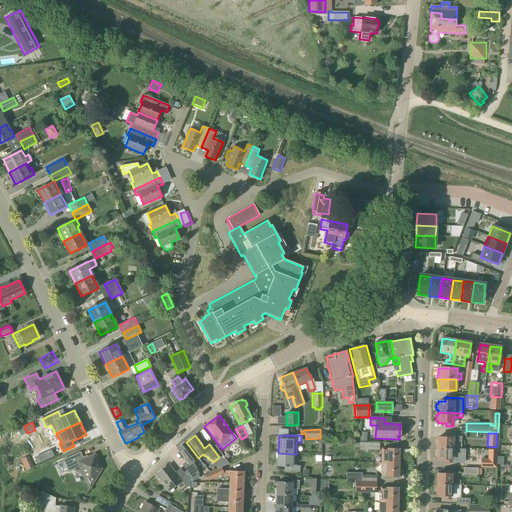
[(435,441),(435,446),(437,447),(437,448),(461,449),(461,444),(460,444),(460,437),(452,436),(453,435),(445,435),(445,438),(438,438),(437,440),(435,441)]
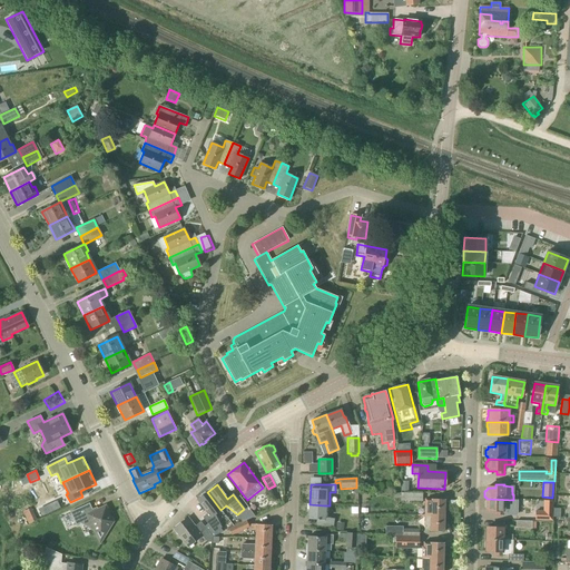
[(207,492),(197,500),(207,513),(203,517),(214,532),(219,529),(222,528),(215,514),(220,510),(207,492)]
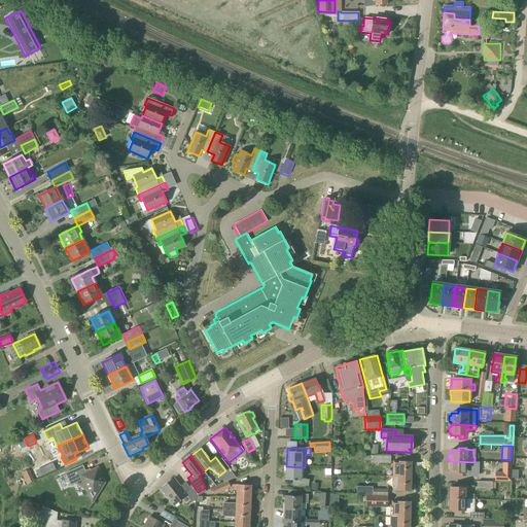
[(448,464),(448,469),(450,470),(450,472),(457,472),(457,477),(479,477),(479,462),(475,462),(450,461),(450,463),(448,464)]
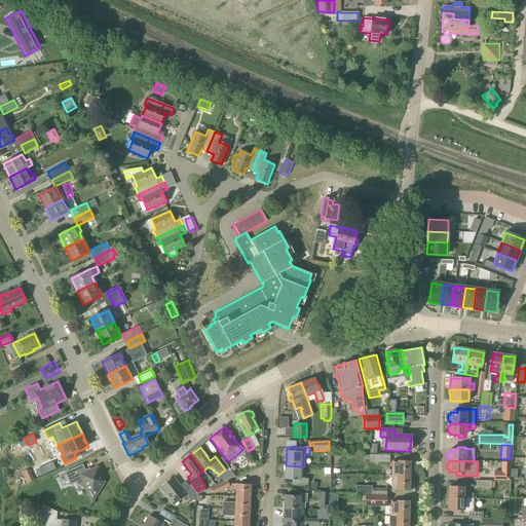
[(391,476),(410,476),(410,461),(392,461),(391,476)]
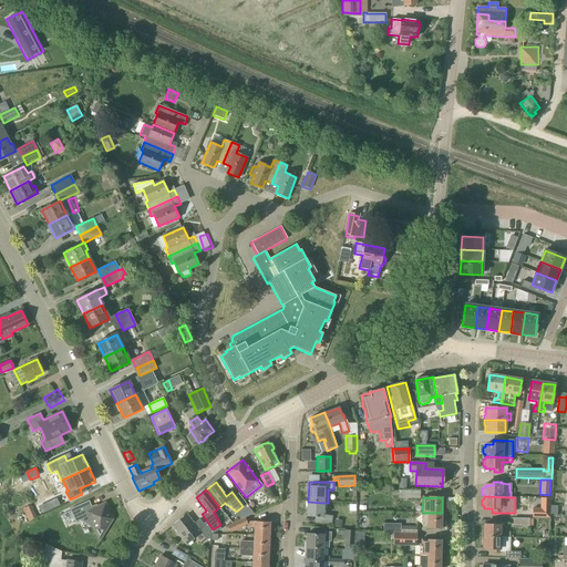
[(47,503),(50,509),(60,505),(57,498),(47,503)]
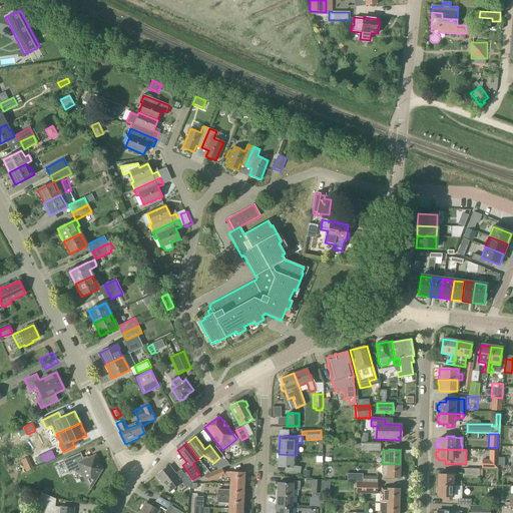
[(497,451),(489,451),(488,460),(482,460),(482,469),(496,469),(497,451)]
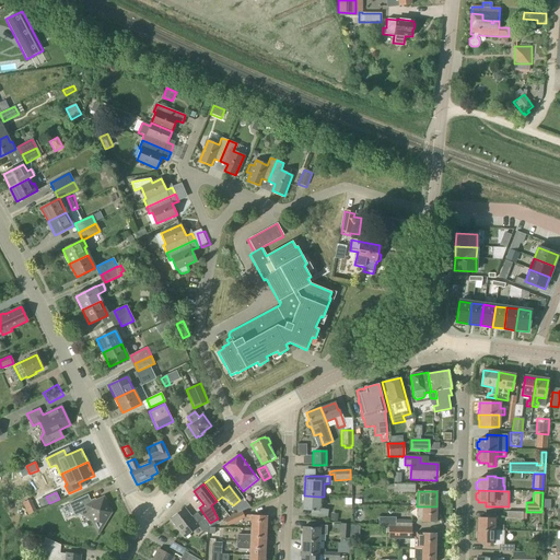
[(91,503),(88,496),(69,504),(74,516),(80,514),(81,515),(85,518),(90,516),(96,529),(101,531),(112,513),(104,498),(91,503)]
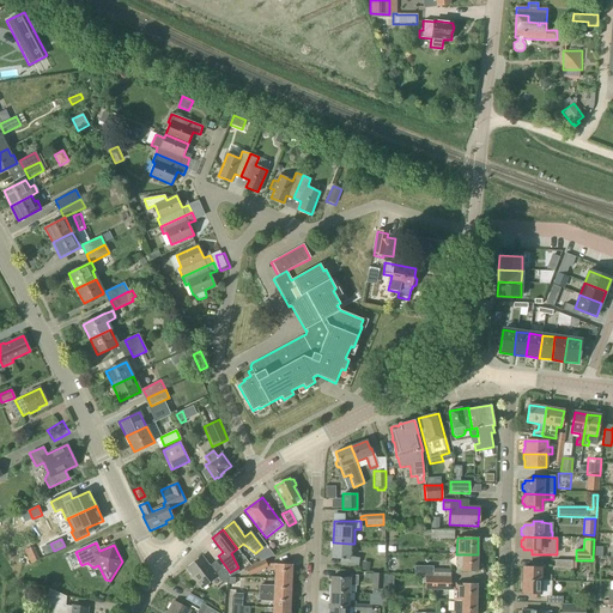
[(333,542),(332,558),(340,559),(340,563),(358,565),(359,558),(347,556),(349,544),(333,542)]
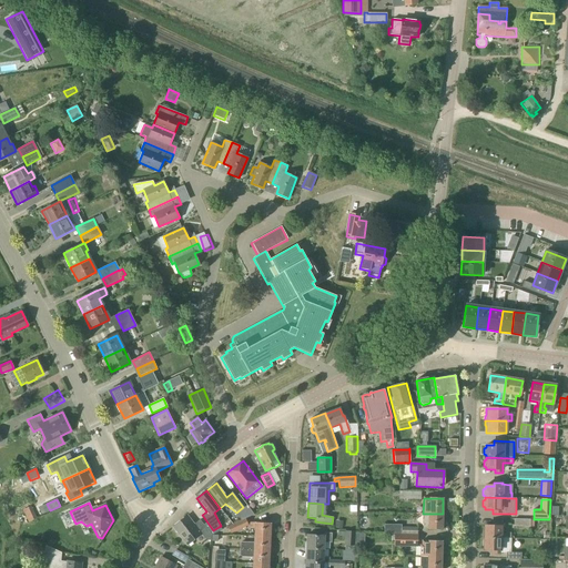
[(28,523),(37,518),(30,507),(22,510),(28,523)]
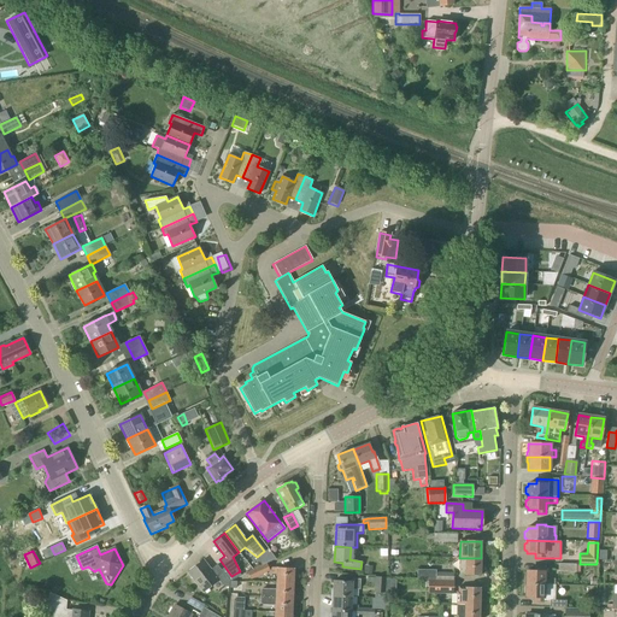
[(270,552),(263,558),(266,563),(276,559),(270,552)]
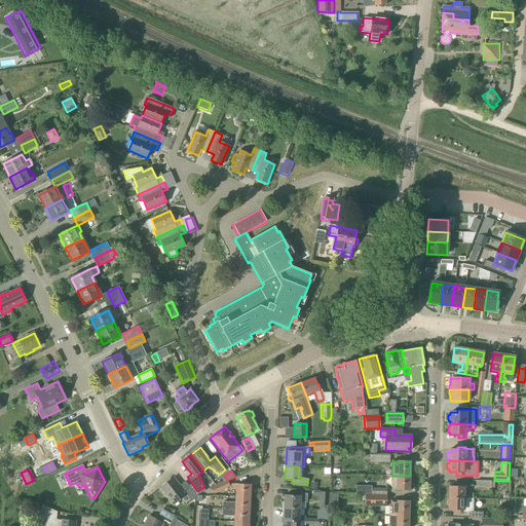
[(409,491),(410,476),(391,476),(391,490),(409,491)]
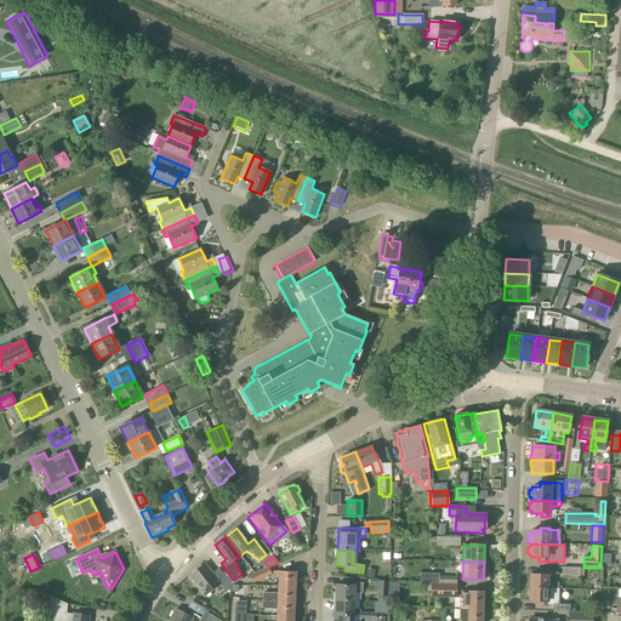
[(204,564),(188,576),(204,597),(220,585),(224,591),(231,591),(231,585),(228,582),(223,576),(217,581),(211,574),(204,564)]
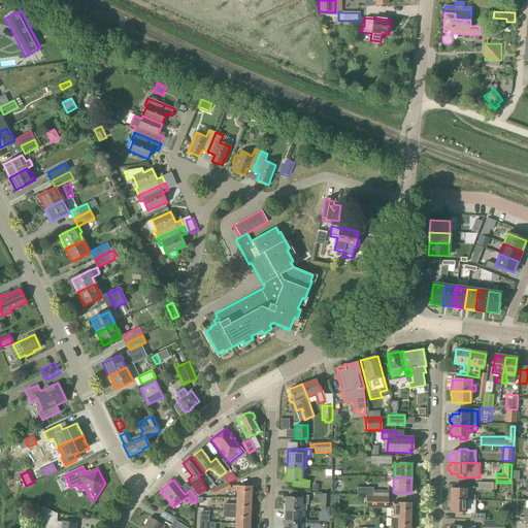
[(198,493),(192,486),(189,488),(190,490),(196,497),(196,498),(206,493),(203,490),(198,493)]
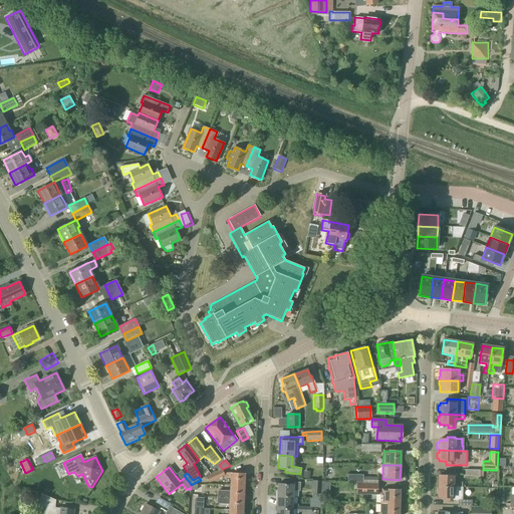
[(230,486),(244,487),(244,474),(230,473),(225,473),(224,477),(230,478),(230,486)]
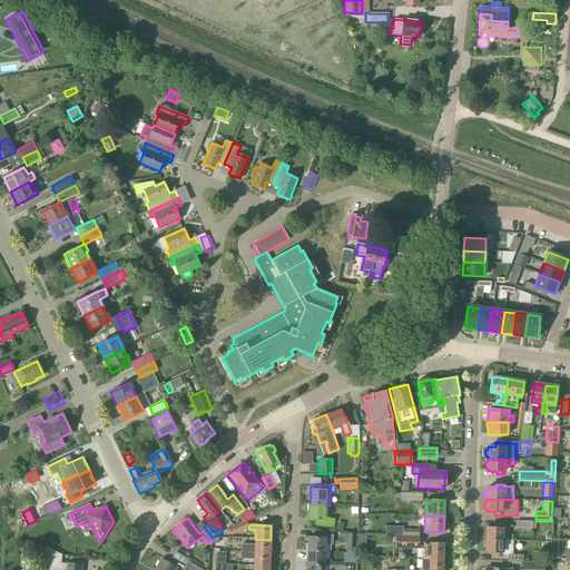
[(483,531),(483,537),(485,538),(485,540),(512,541),(512,536),(507,534),(507,537),(502,537),(502,530),(507,530),(507,526),(503,526),(503,524),(494,524),(494,528),(487,528),(485,530),(483,531)]
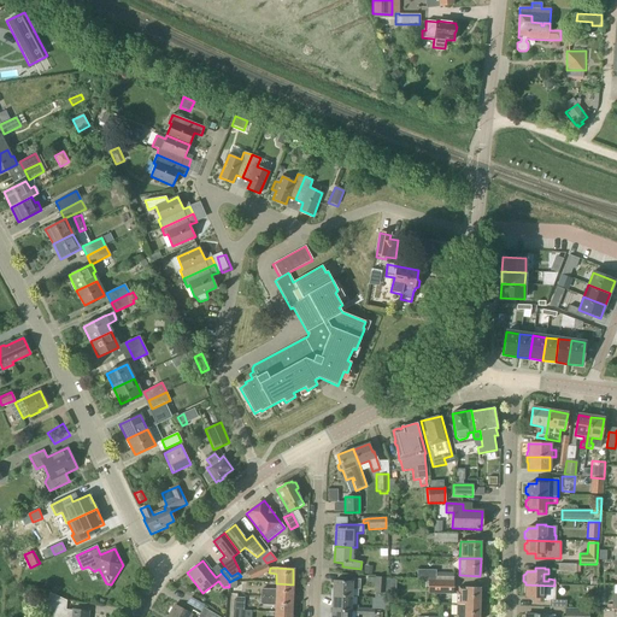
[(250,580),(258,576),(254,569),(252,570),(247,573),(250,580)]
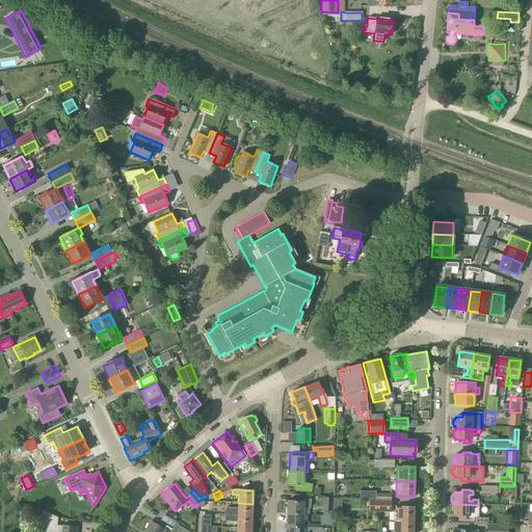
[(331,511),(331,498),(323,498),(323,499),(322,503),(322,511),(331,511)]
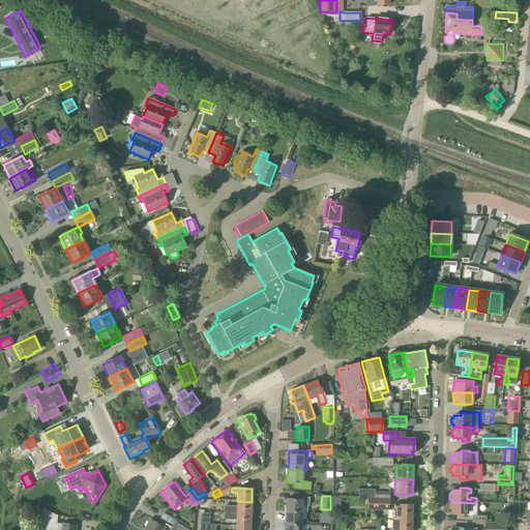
[(286,499),(286,512),(301,512),(302,506),(308,506),(310,498),(302,498),(302,500),(286,499)]
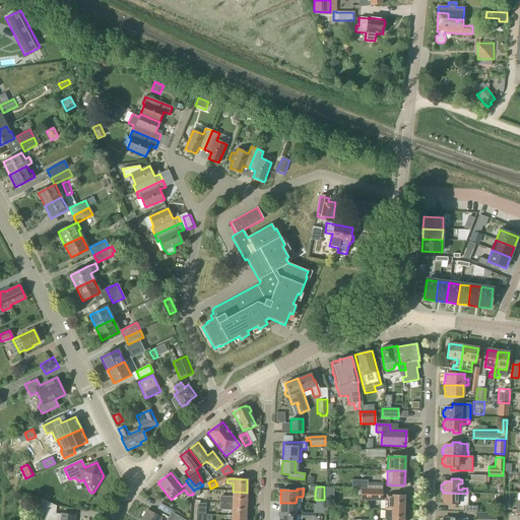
[(361,489),(361,501),(381,501),(382,490),(367,489),(361,489)]
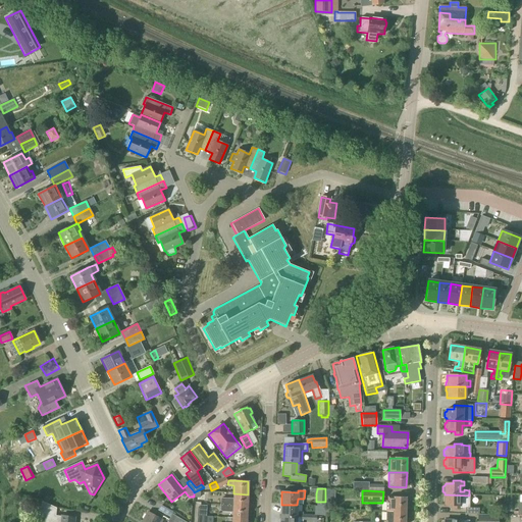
[(247,507),(248,494),(233,493),(232,499),(220,499),(220,505),(247,507)]
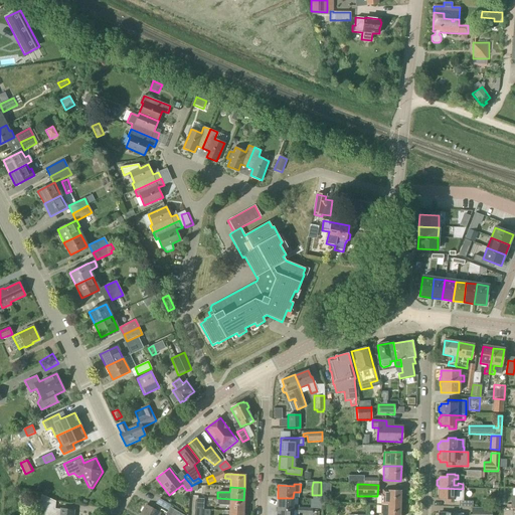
[(437,490),(437,495),(439,497),(439,499),(447,499),(447,502),(454,502),(454,492),(458,492),(458,493),(463,493),(463,489),(439,488),(439,489),(437,490)]
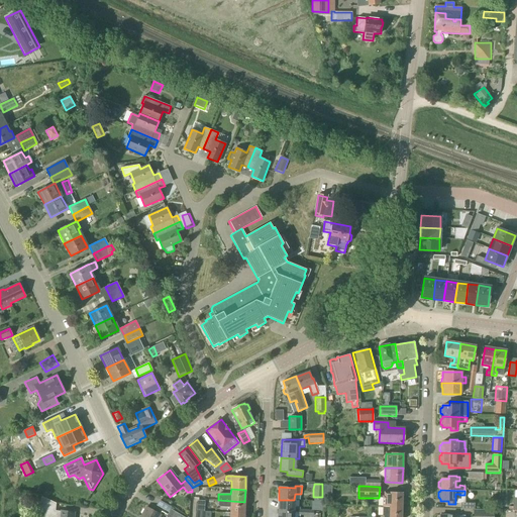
[(382,507),(401,507),(402,493),(390,492),(390,493),(384,493),(383,497),(382,497),(382,507)]
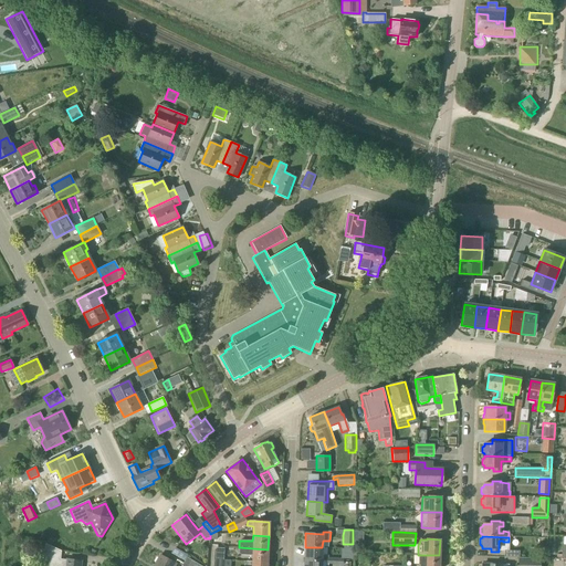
[(366,551),(365,541),(355,541),(355,551),(366,551)]
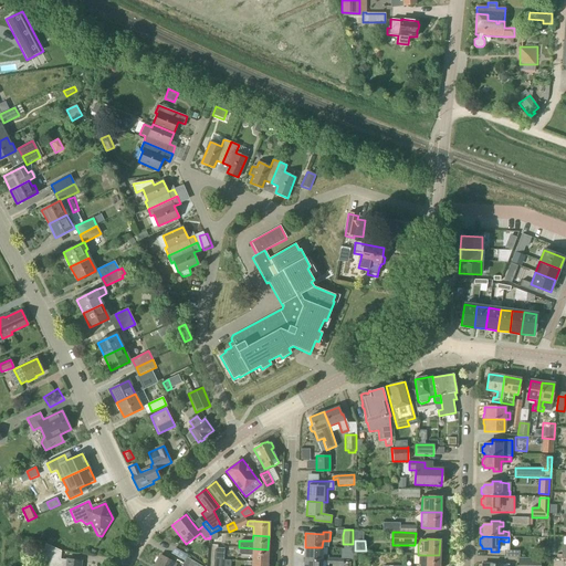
[(80,565),(81,563),(61,559),(62,552),(45,544),(43,558),(50,559),(49,565),(80,565)]
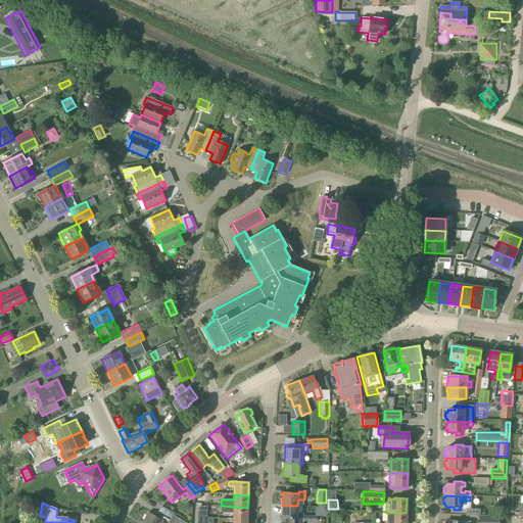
[(247,520),(247,508),(221,506),(221,511),(222,513),(233,514),(233,520),(247,520)]
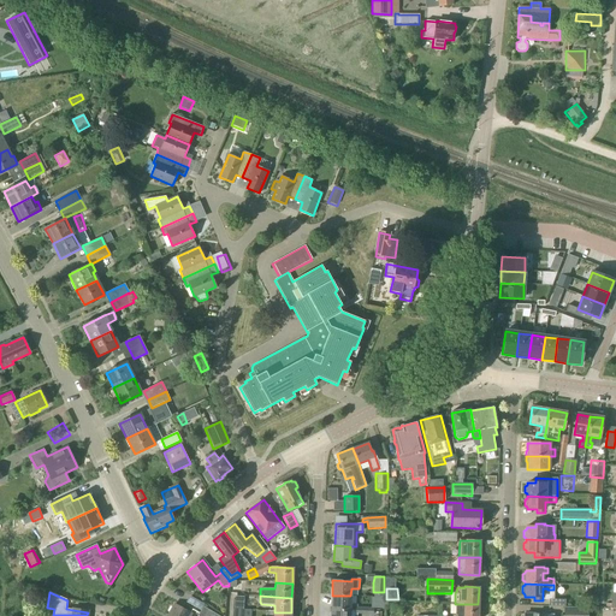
[(332,596),(331,610),(350,611),(350,596),(332,596)]
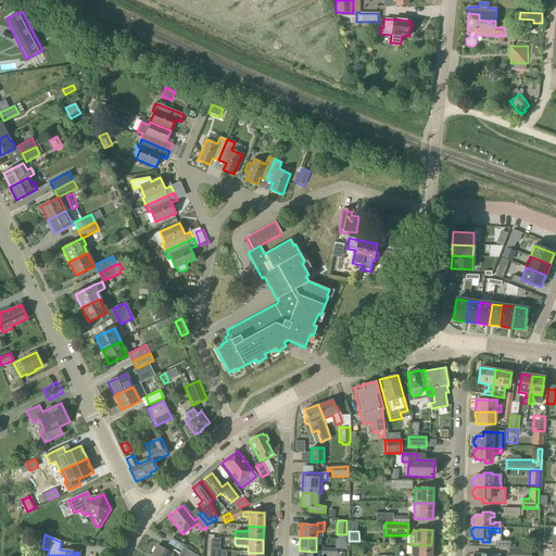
[(210,540),(210,550),(219,551),(219,539),(213,539),(210,540)]
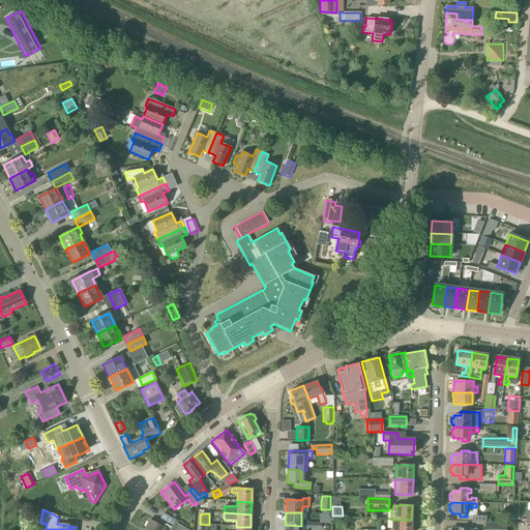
[(411,529),(411,520),(391,520),(391,529),(392,529),(411,529)]
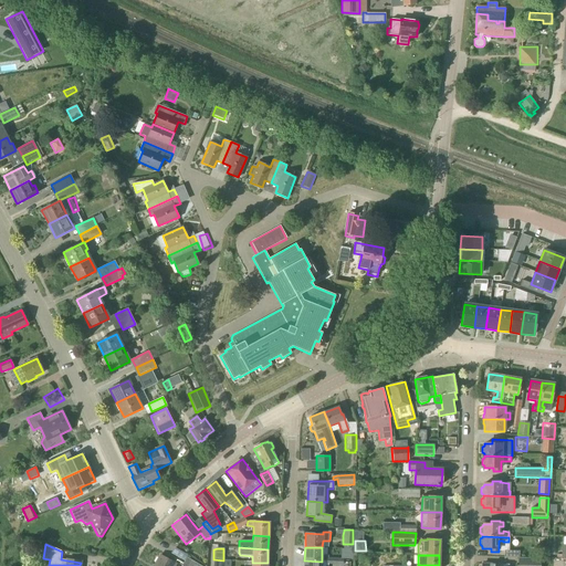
[(159,556),(154,565),(174,565),(175,564),(159,556)]
